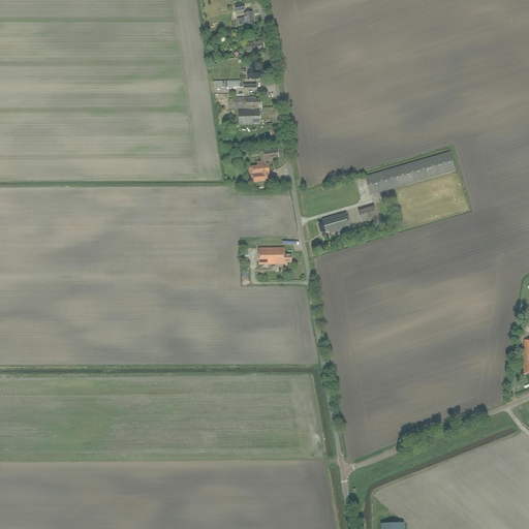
[(255,24),(253,12),(244,13),(245,18),(237,19),(239,29),(244,28),(243,22),(245,22),(246,26),(255,24)]
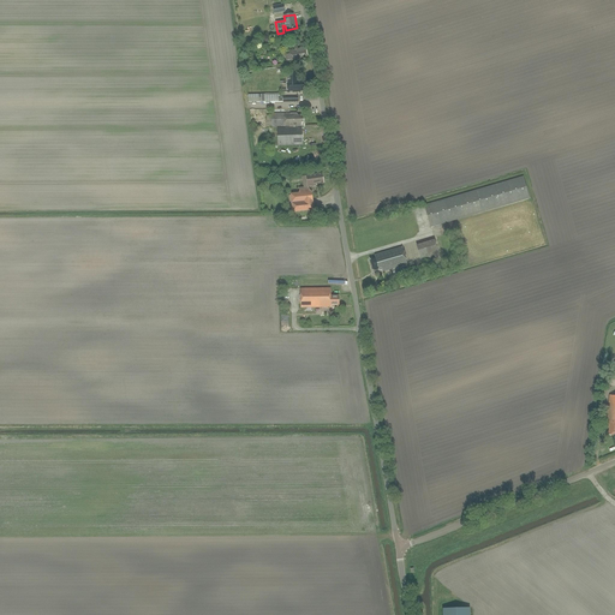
[(298,49),(297,47),(294,47),(294,49),(288,51),(290,54),(285,55),(286,61),(291,60),(291,63),(305,59),(305,58),(306,57),(305,48),(298,49)]
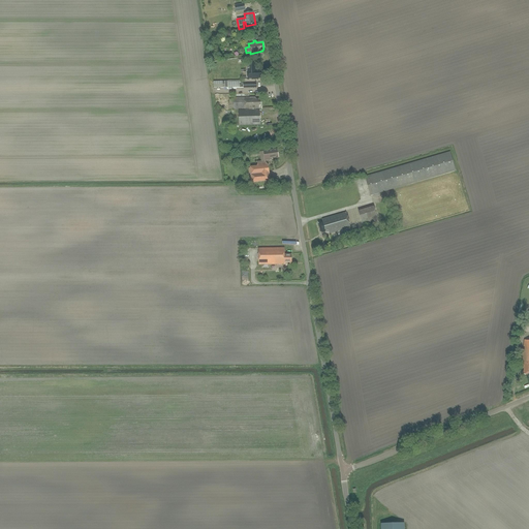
[(255,67),(255,63),(247,63),(248,70),(247,70),(247,80),(258,79),(258,78),(263,78),(263,70),(259,70),(259,67),(255,67)]
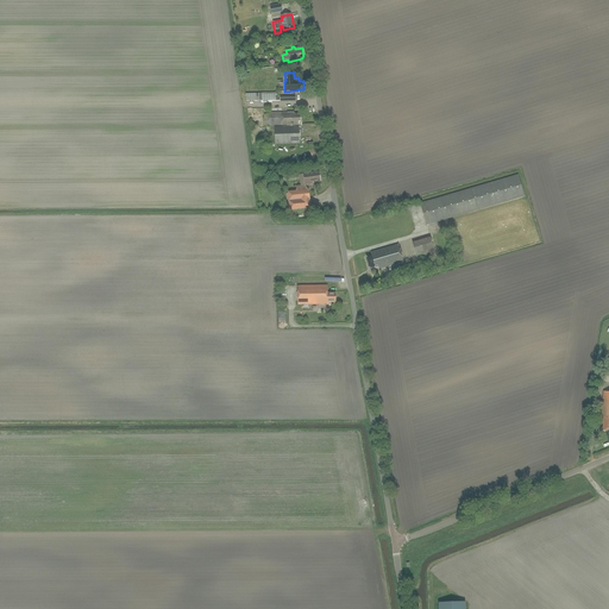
[(269,113),(269,114),(264,115),(264,126),(287,125),(287,126),(275,126),(275,144),(300,144),(299,126),(295,126),(294,125),(299,125),(299,121),(301,121),(300,115),(299,115),(299,114),(294,114),(294,112),(269,113)]
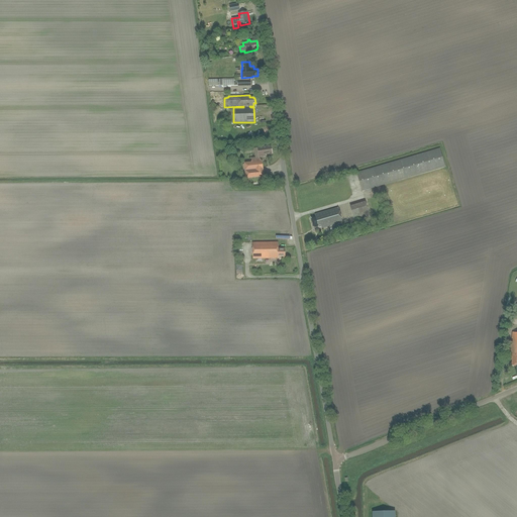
[(273,153),(271,145),(257,147),(259,158),(266,156),(266,154),(273,153)]
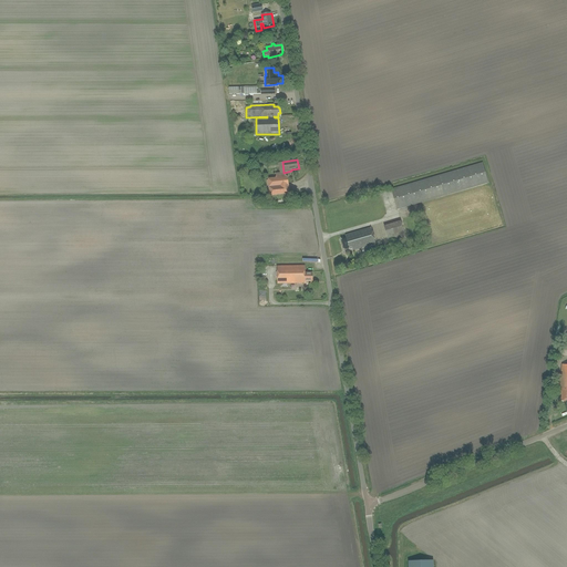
[(482,163),(391,189),(397,209),(487,182),(482,163)]
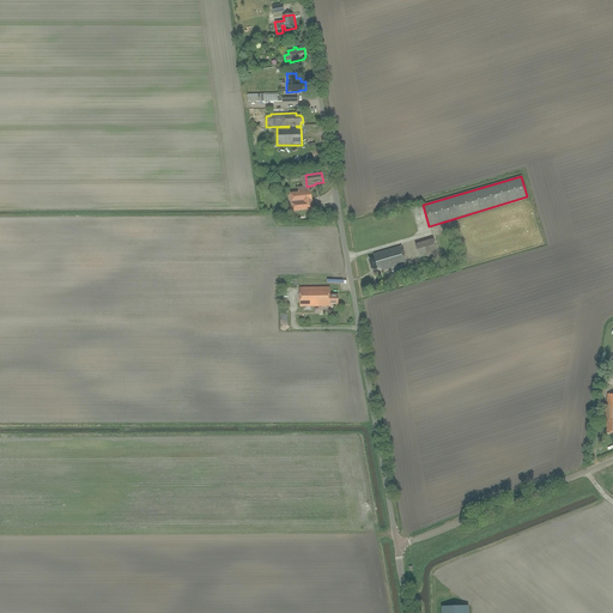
[(311,192),(309,192),(309,188),(298,189),(298,192),(292,192),(292,193),(290,194),(292,212),(314,210),(311,192)]
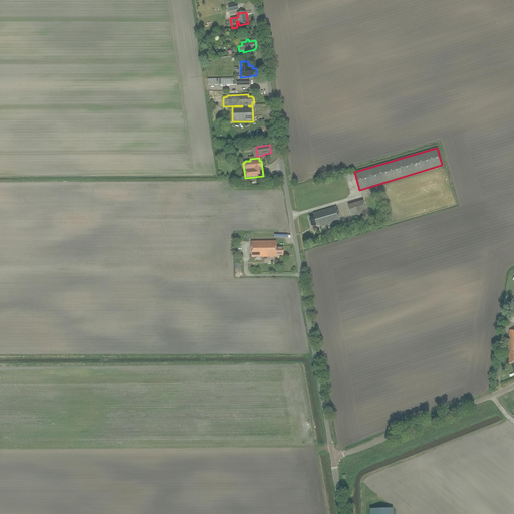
[(365,202),(348,207),(352,221),(367,216),(364,205),(365,204),(365,202)]
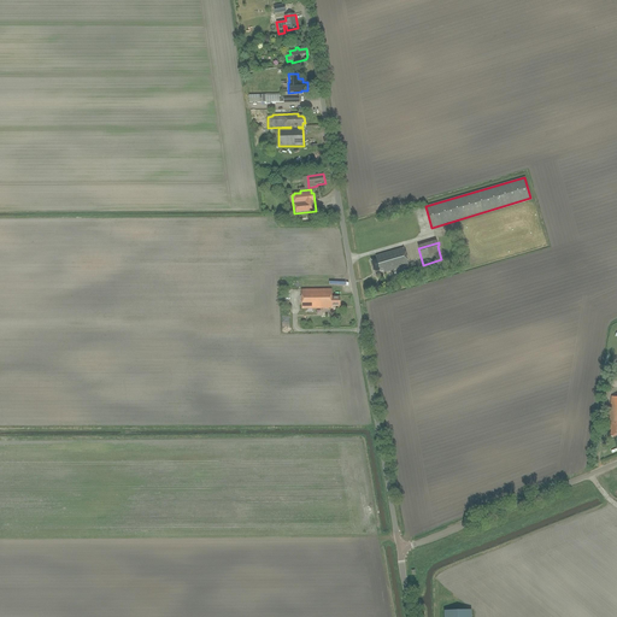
[(383,272),(409,265),(404,248),(375,257),(376,259),(371,260),(374,271),(380,270),(380,271),(383,270),(383,272)]
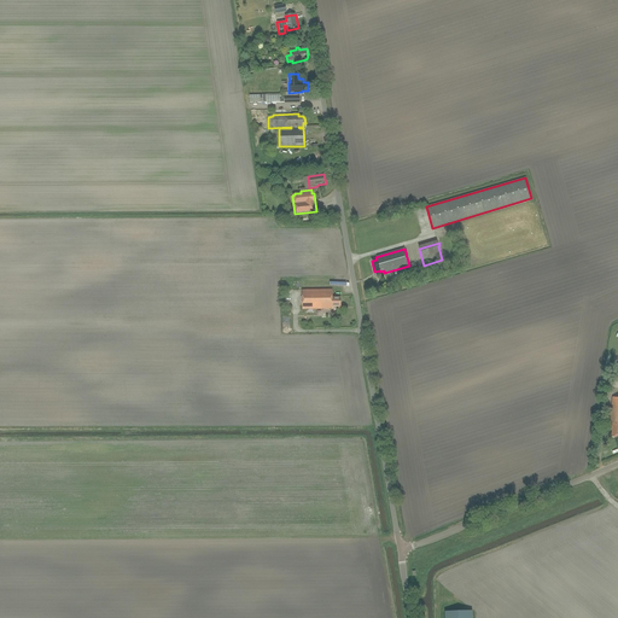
[(332,307),(340,307),(340,297),(332,297),(332,290),(302,290),(302,309),(332,309),(332,307)]
